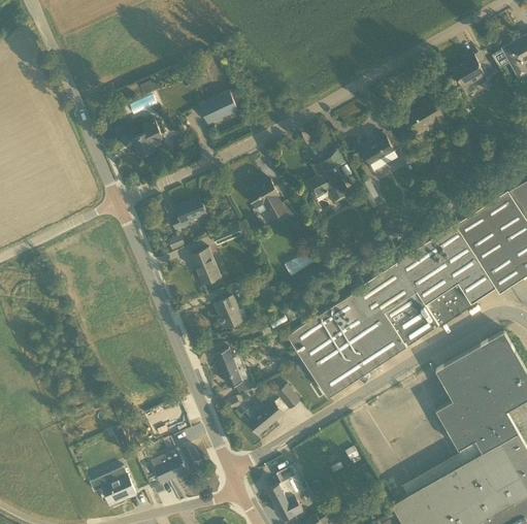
[(526,36),(501,52),(502,54),(494,59),(501,71),(509,66),(519,82),(526,76),(526,36)]
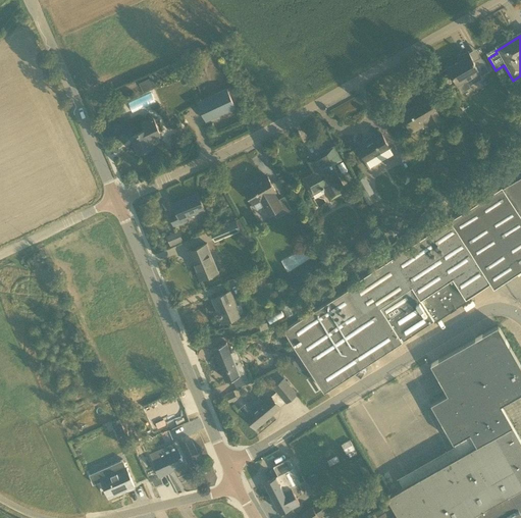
[(481,61),(473,65),(468,55),(460,59),(462,62),(447,71),(458,90),(461,96),(470,91),(466,84),(477,76),(479,79),(488,73),(481,61)]
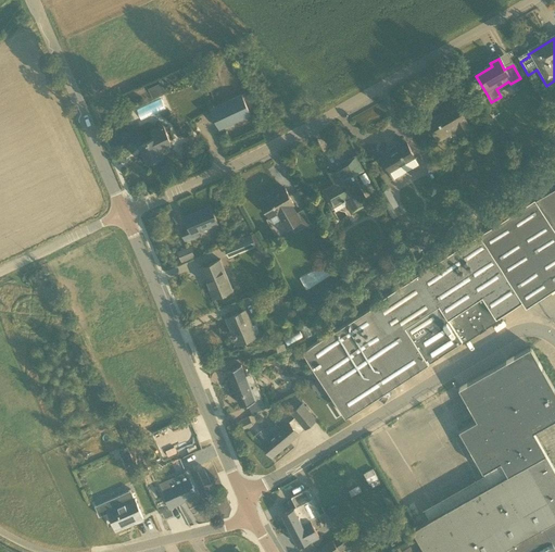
[(218,134),(255,116),(246,96),(207,114),(218,134)]
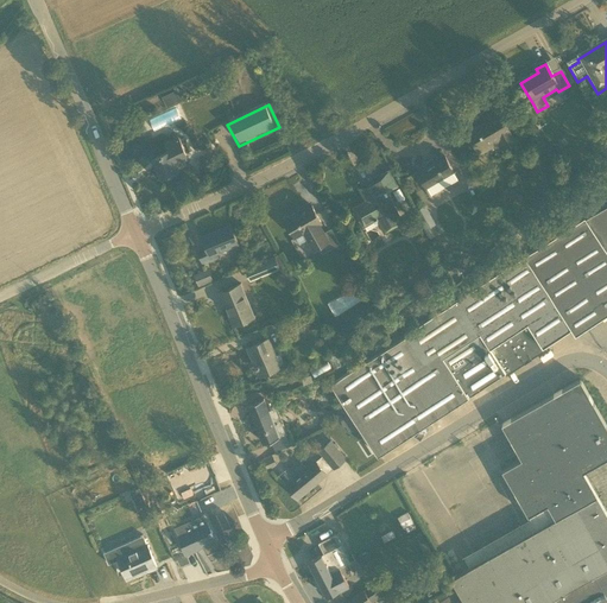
[(509,138),(510,137),(497,113),(487,119),(491,124),(467,137),(478,157),(495,146),(500,154),(513,146),(509,138)]
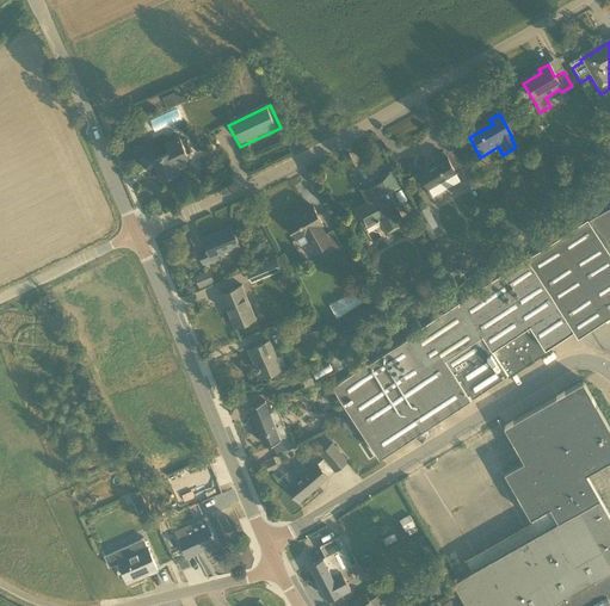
[(161,184),(179,175),(186,171),(182,161),(186,159),(178,141),(166,148),(170,156),(153,164),(161,184)]
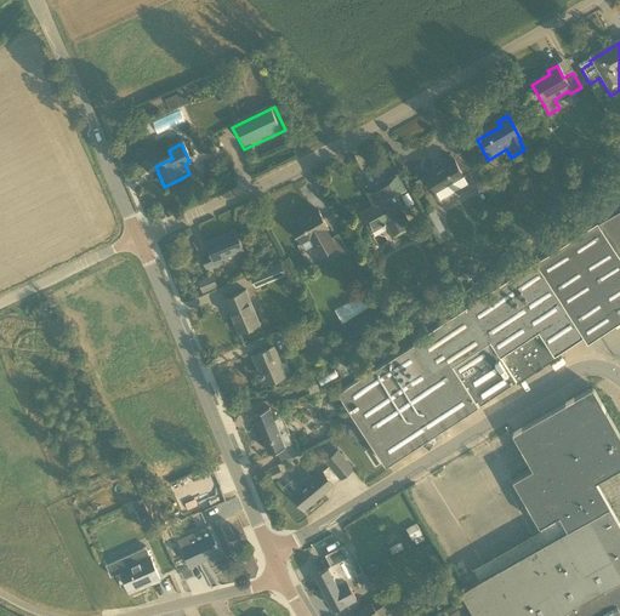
[(441,203),(466,188),(462,178),(453,164),(426,180),(434,194),(436,194),(441,203)]
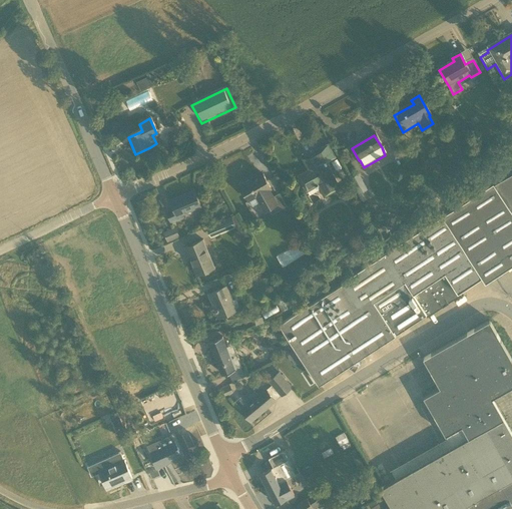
[(327,147),(318,153),(306,160),(309,165),(305,167),(308,172),(298,179),(307,195),(317,189),(324,200),(340,191),(325,166),(335,160),(327,147)]
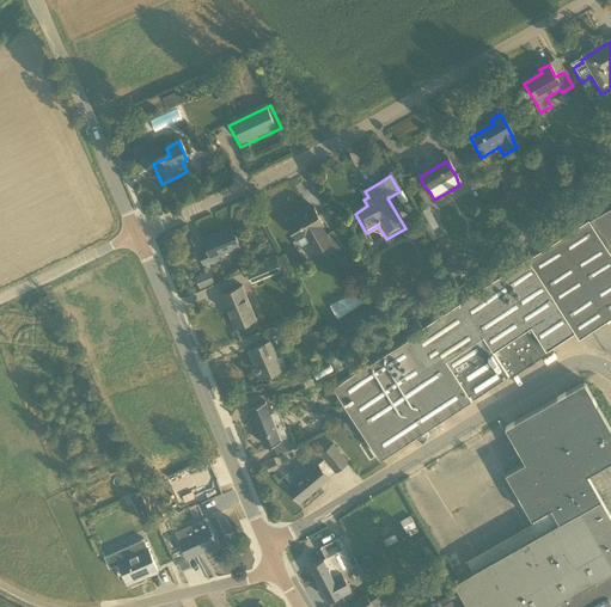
[(401,195),(395,198),(399,207),(407,203),(401,195)]
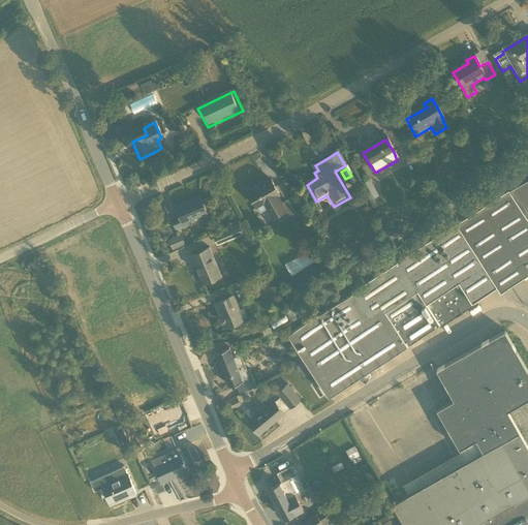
[(527,181),(508,192),(527,221),(527,181)]
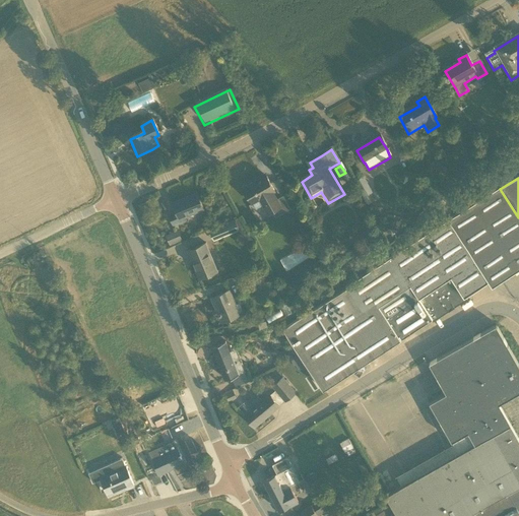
[(274,196),(266,180),(258,185),(257,183),(243,191),(252,207),(259,203),(267,217),(281,209),(274,196)]
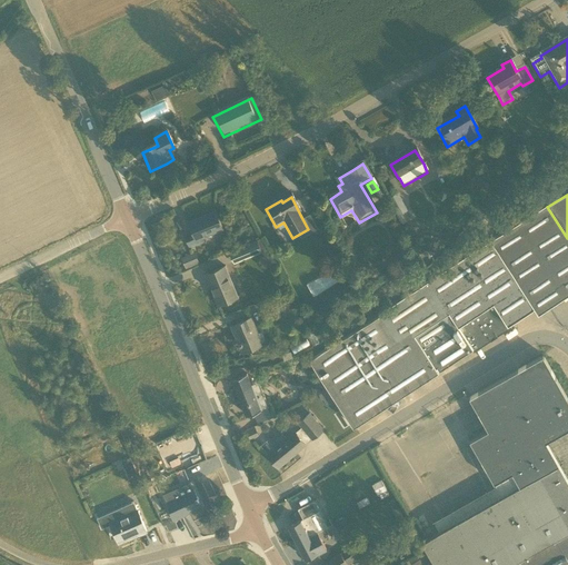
[(399,218),(407,214),(397,198),(389,202),(399,218)]
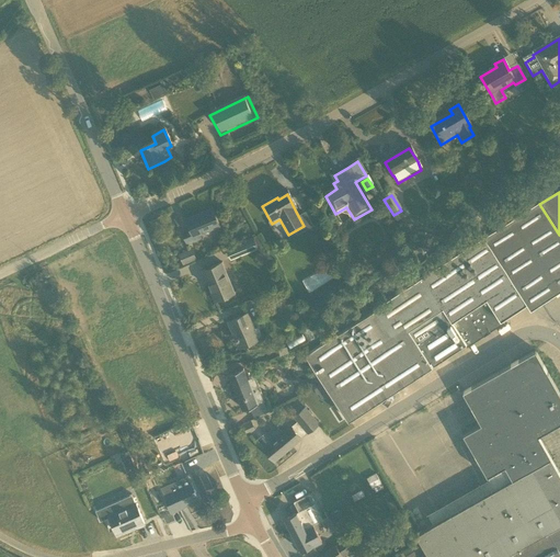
[(559,292),(559,235),(539,204),(539,203),(373,311),(374,313),(305,357),(347,424),(465,348),(466,348),(467,349),(501,327),(502,325),(501,324),(526,307),(529,313),(559,292)]
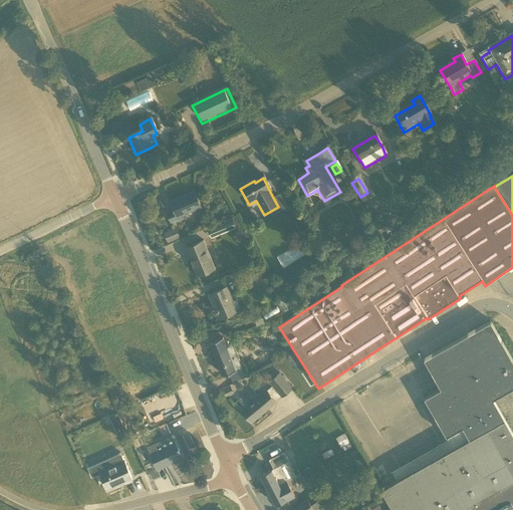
[(171,227),(184,222),(182,217),(200,210),(194,194),(170,204),(174,213),(166,217),(171,227)]
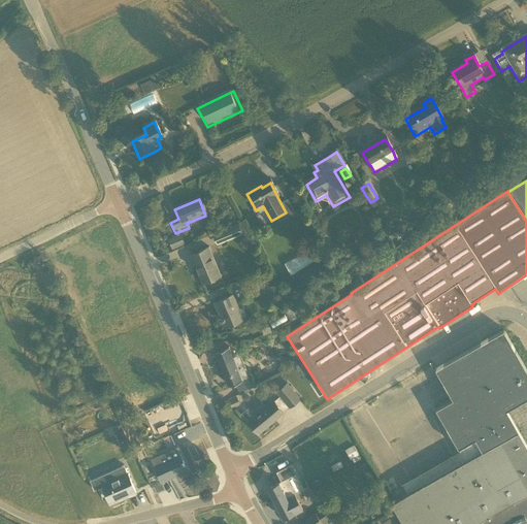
[(393,222),(390,235),(392,235),(400,237),(402,237),(405,225),(393,222)]
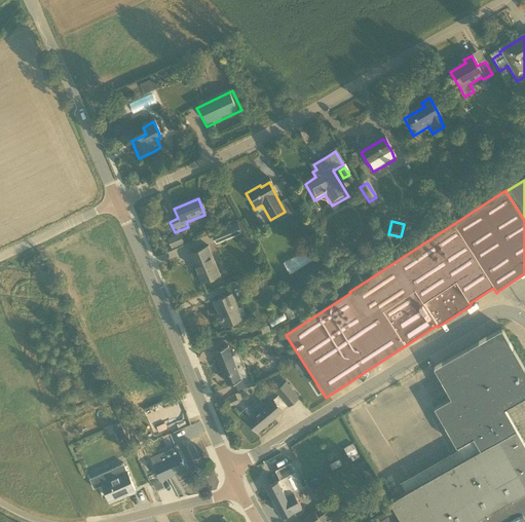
[(225,244),(241,237),(236,225),(220,232),(225,244)]
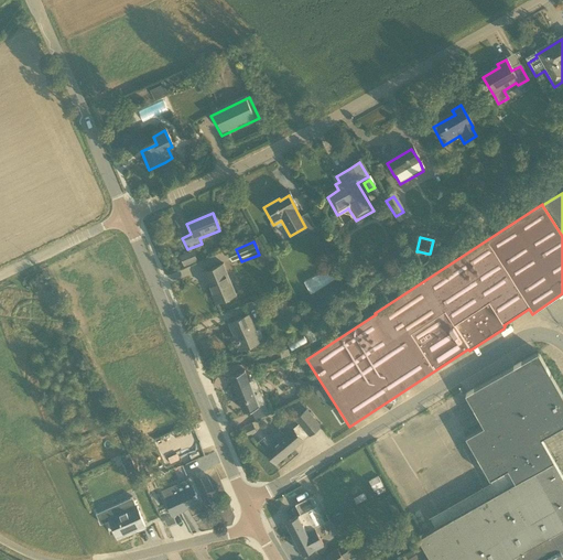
[(186,257),(179,259),(183,270),(191,267),(196,265),(192,254),(186,257)]
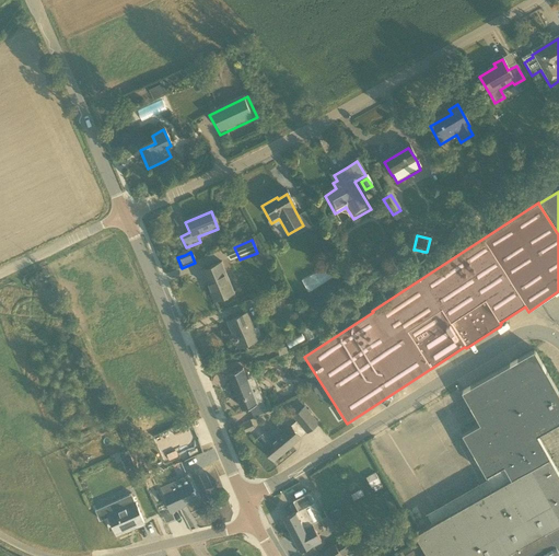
[(213,304),(233,296),(221,266),(201,274),(213,304)]
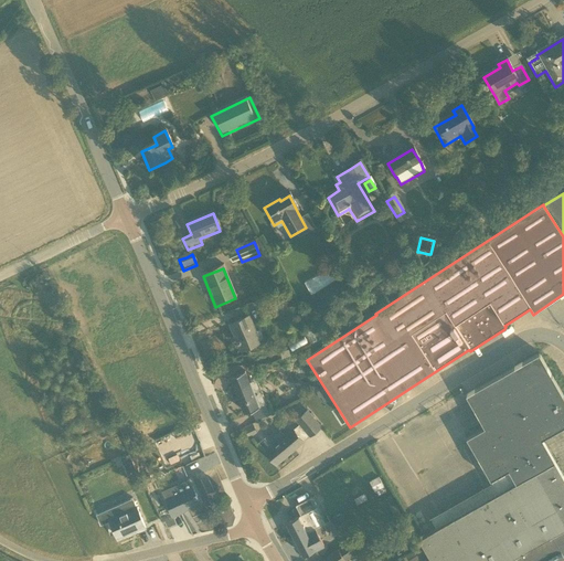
[(279,300),(276,307),(284,311),(287,306),(279,300)]
